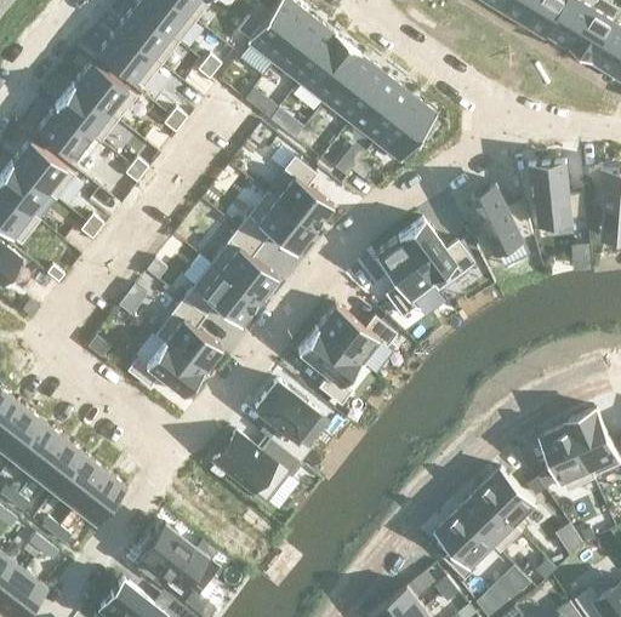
[(169,0),(137,0),(132,7),(178,43),(195,21),(169,0)]
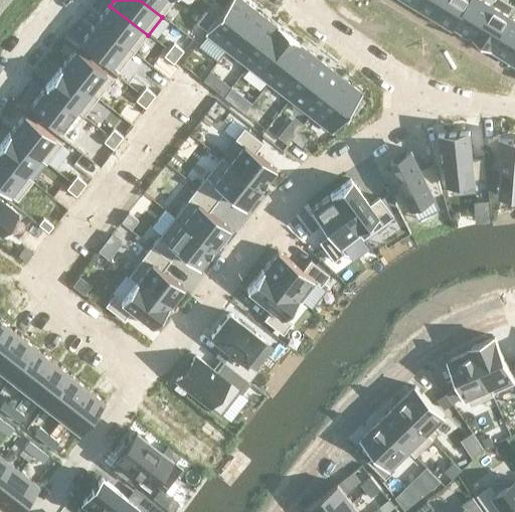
[(177,0),(140,0),(162,17),(175,0),(177,1),(178,1),(177,0)]
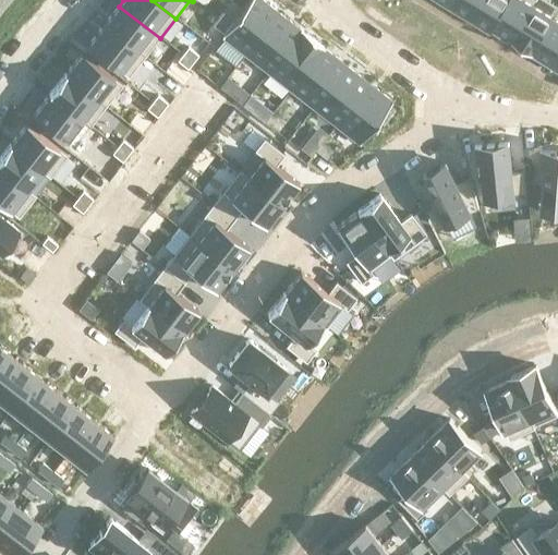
[(259,0),(251,0),(221,38),(244,57),(278,14),(259,0)]
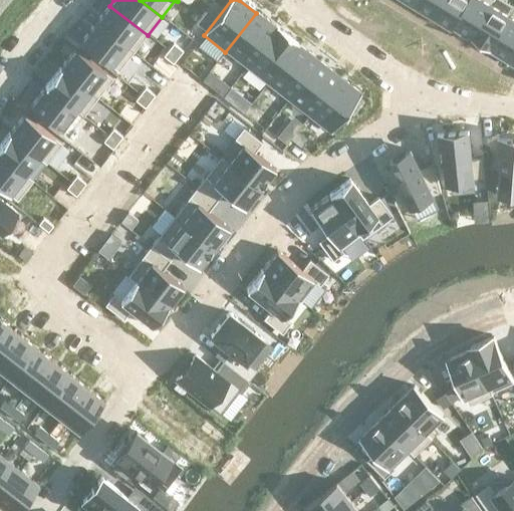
[(419,0),(416,6),(434,17),(444,0),(419,0)]
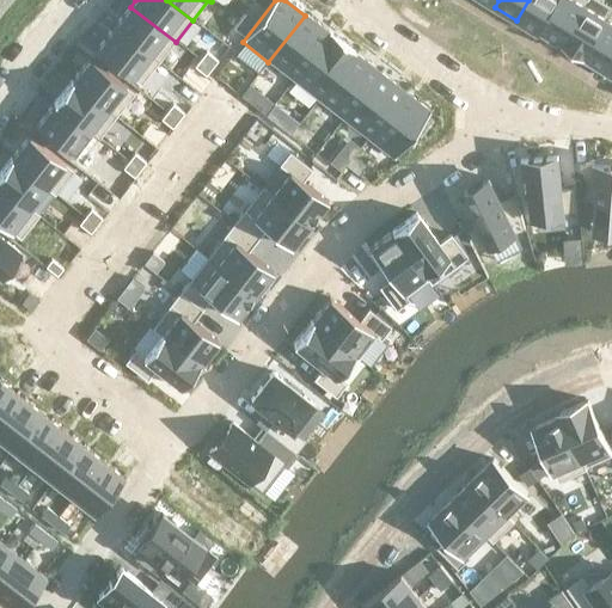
[(528,0),(516,20),(539,35),(560,0),(528,0)]
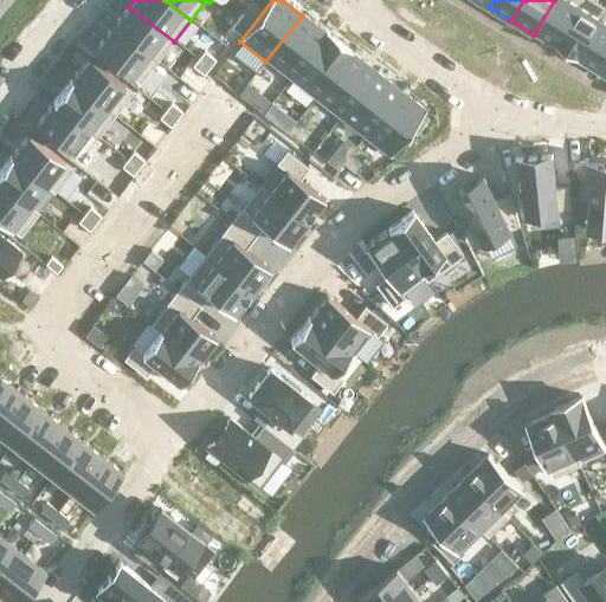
[(554,0),(534,34),(535,34),(536,32),(556,45),(584,0),(582,0),(581,0),(554,0)]
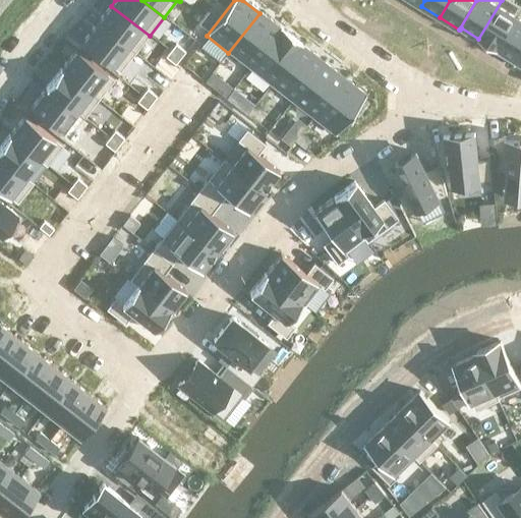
[(520,7),(509,0),(502,0),(478,39),(498,50),(520,10),(520,7)]
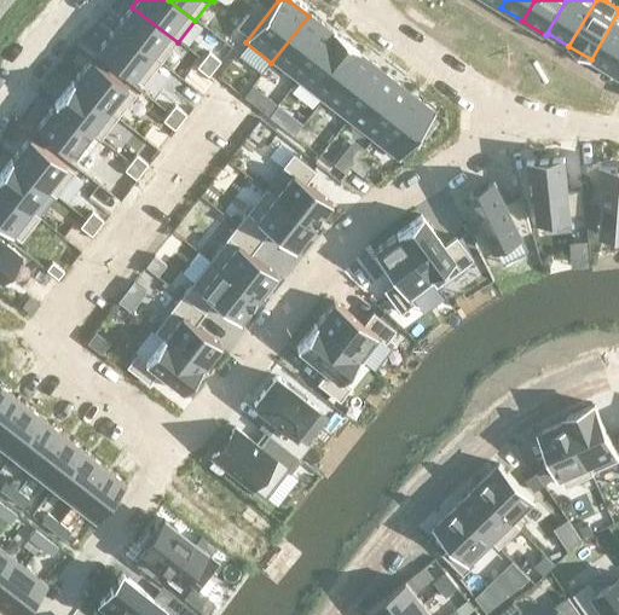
[(132,7),(115,29),(161,64),(178,42),(132,7)]
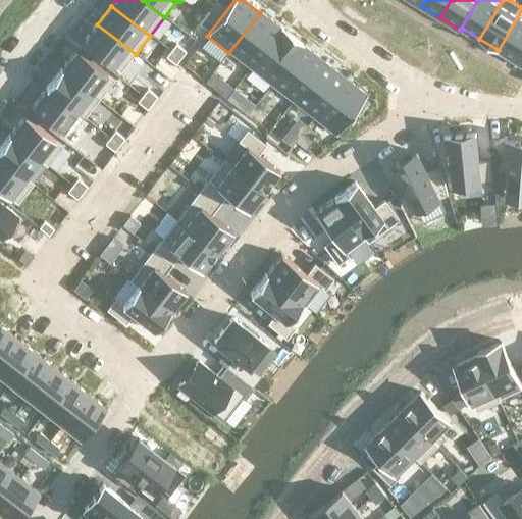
[(521,10),(499,50),(517,61),(521,53),(521,10)]
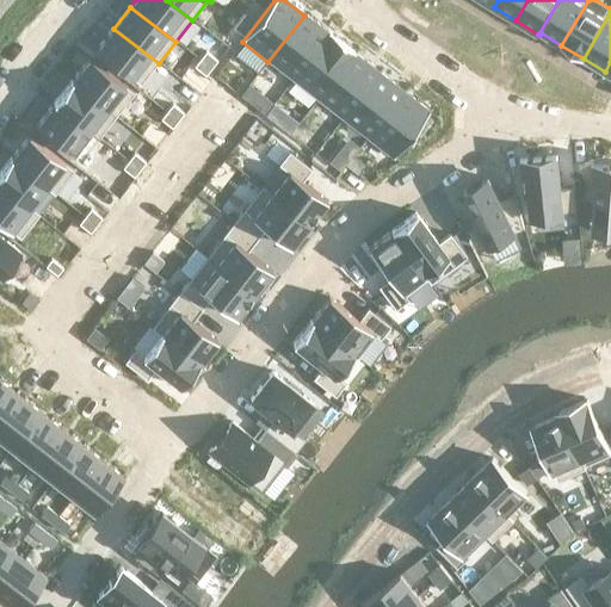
[(304,16),(267,62),(292,81),(329,35),(304,16)]
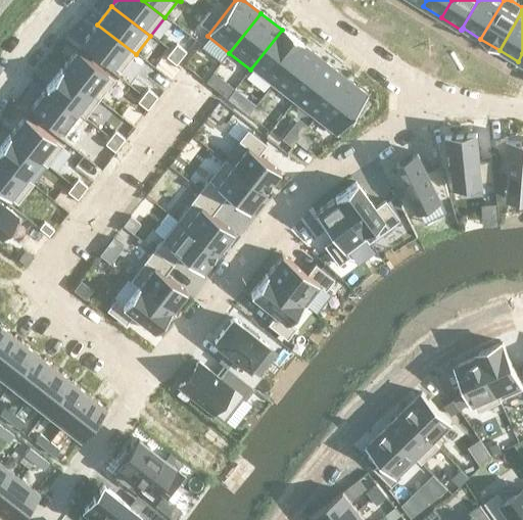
[(97,25),(82,44),(120,75),(136,54),(97,25)]
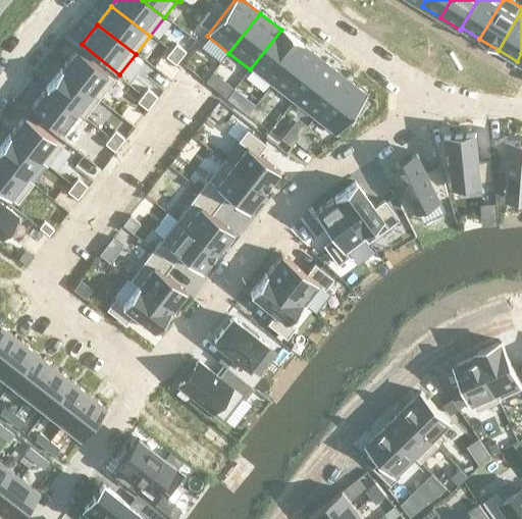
[(281,30),(250,69),(271,86),(302,46),(281,30)]
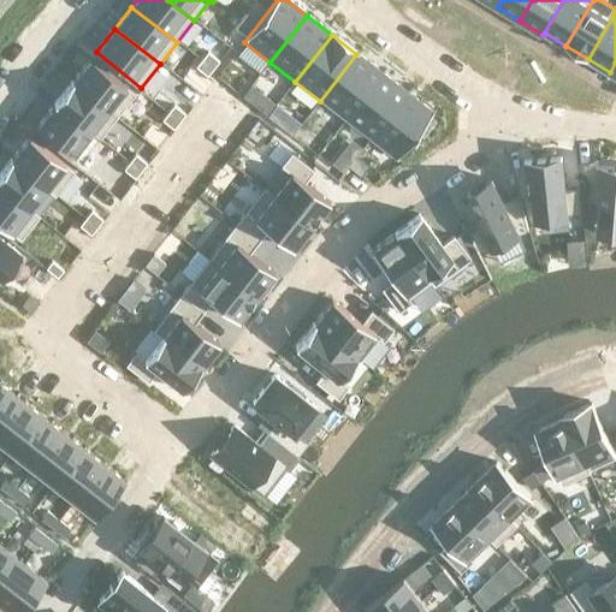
[(207,54),(201,61),(213,70),(219,63),(207,54)]
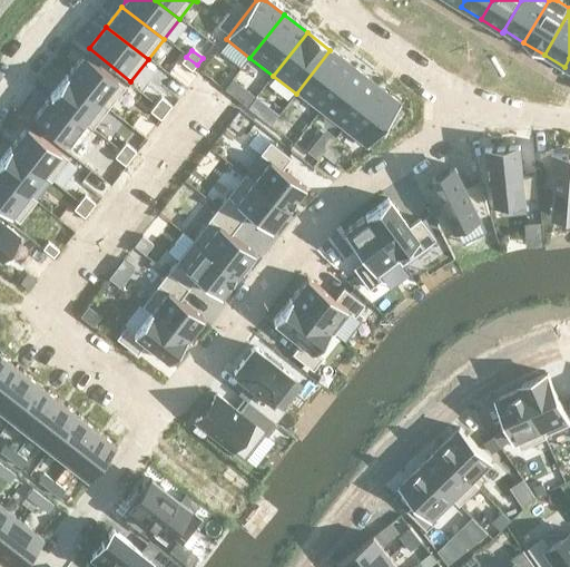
[(330,50),(296,94),(320,111),(353,69),(330,50)]
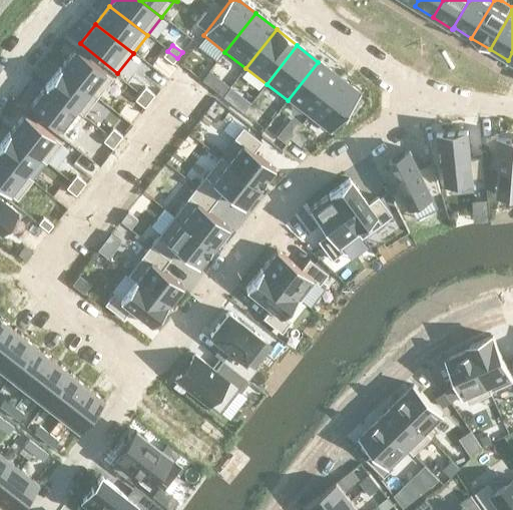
[(74,50),(59,70),(97,99),(112,79),(74,50)]
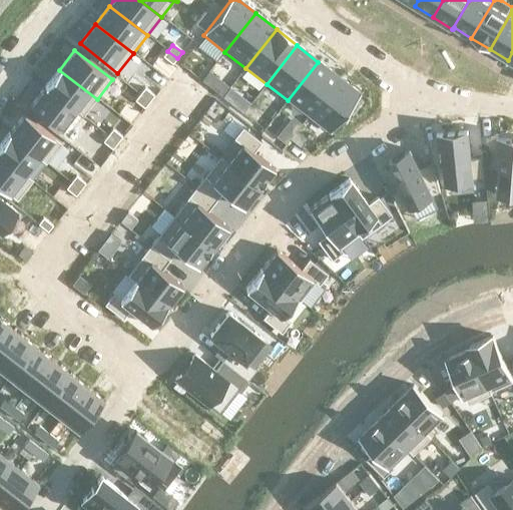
[(167,51),(162,57),(172,65),(177,58),(167,51)]
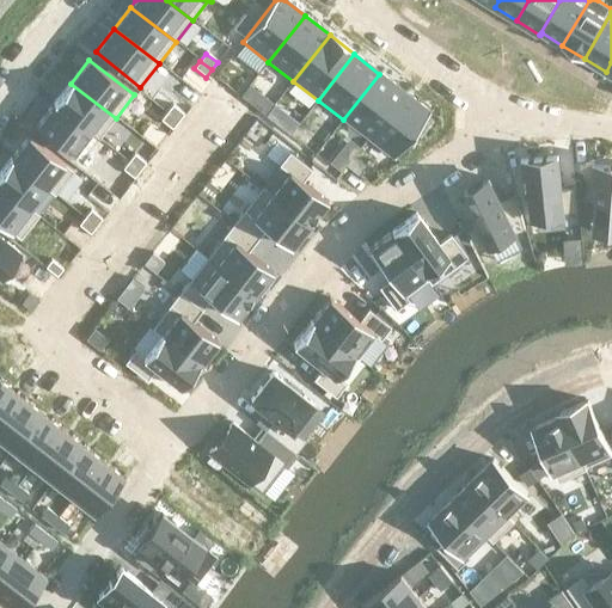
[(379,74),(343,120),(368,140),(404,93),(379,74)]
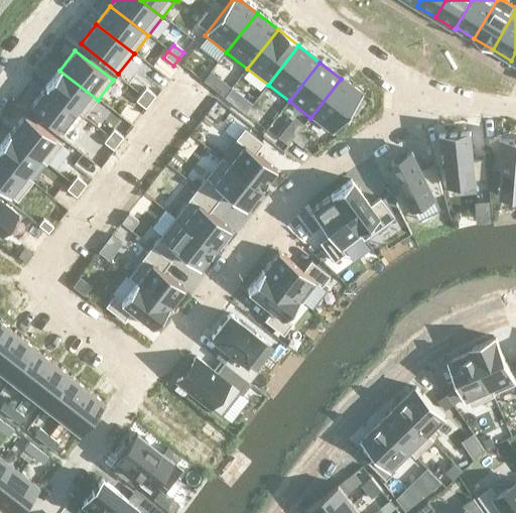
[(59,71),(45,89),(84,118),(98,100),(59,71)]
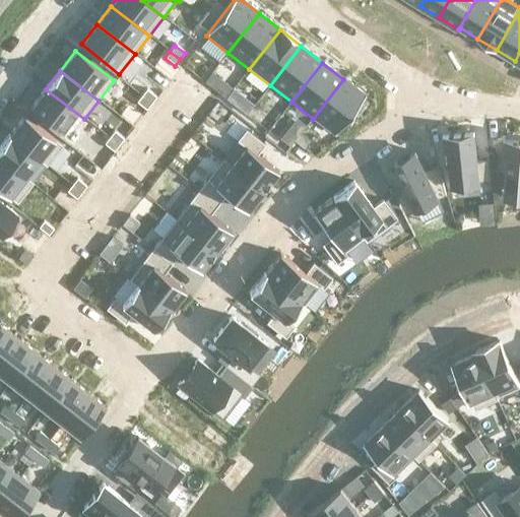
[(211,74),(204,83),(212,90),(220,81),(211,74)]
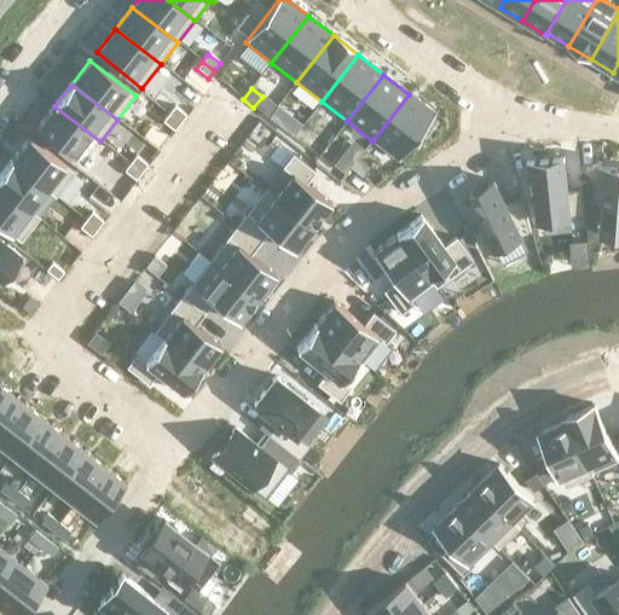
[(409,94),(372,141),(398,161),(435,115),(409,94)]
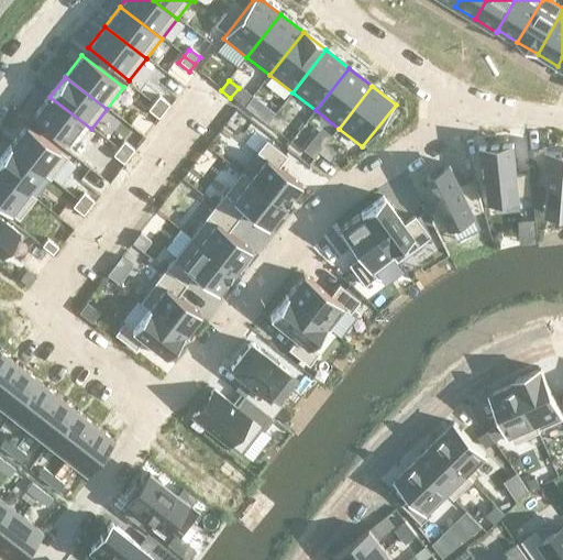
[(50,97),(33,118),(66,144),(83,123),(90,130),(91,129),(50,97)]
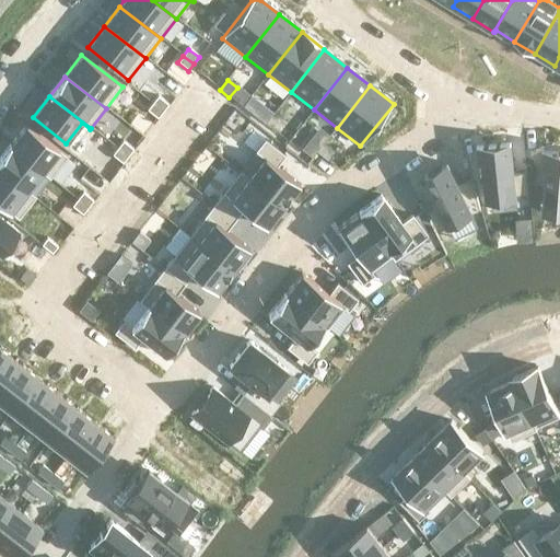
[(158,97),(152,104),(163,113),(168,105),(158,97)]
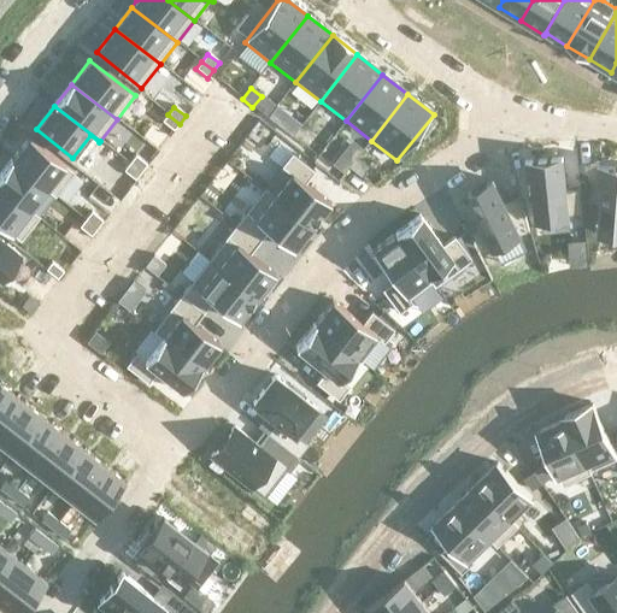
[(276,107),(266,118),(276,125),(285,115),(276,107)]
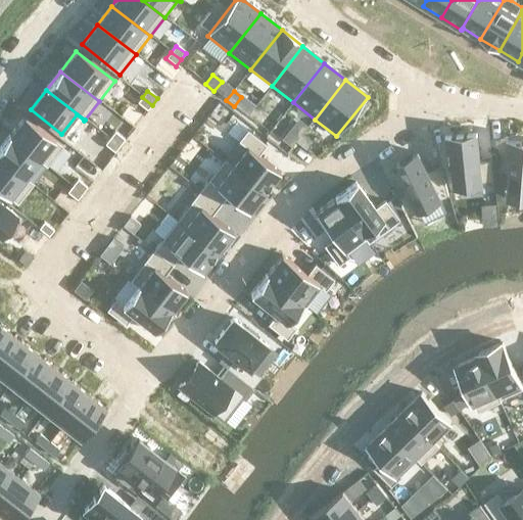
[(142,97),(138,103),(147,111),(152,105),(142,97)]
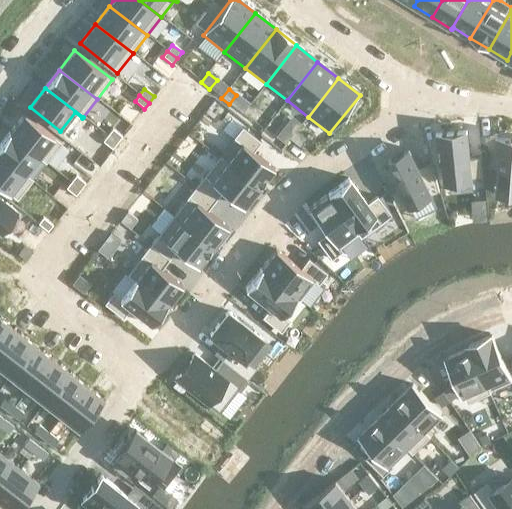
[(24,115),(9,135),(46,164),(61,144),(24,115)]
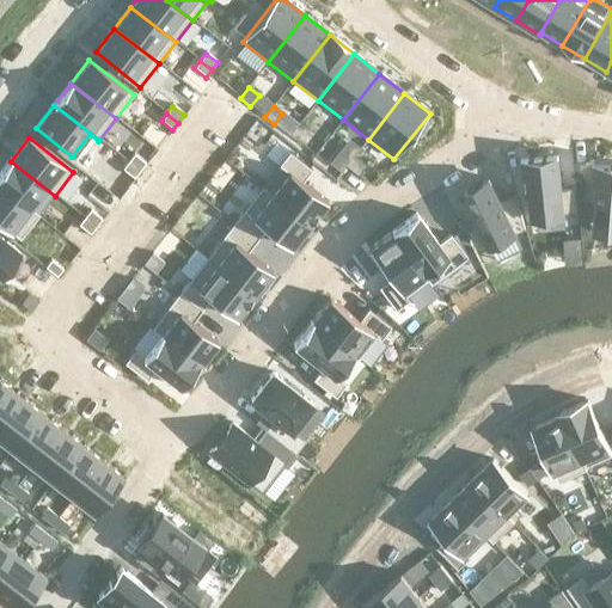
[(330,165),(341,173),(352,160),(341,152),(330,165)]
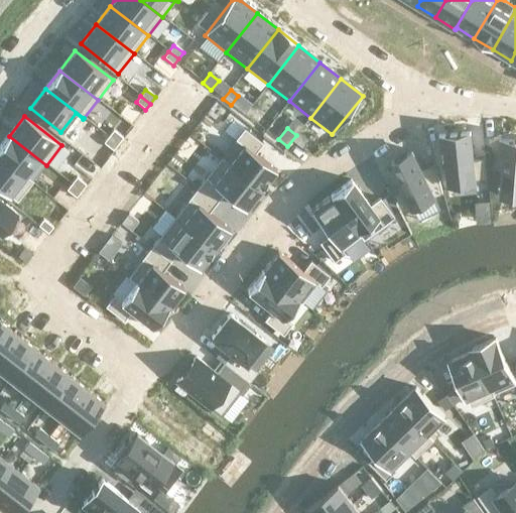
[(243,147),(228,165),(261,190),(276,171),(255,154),(263,145),(244,130),(235,141),(243,147)]
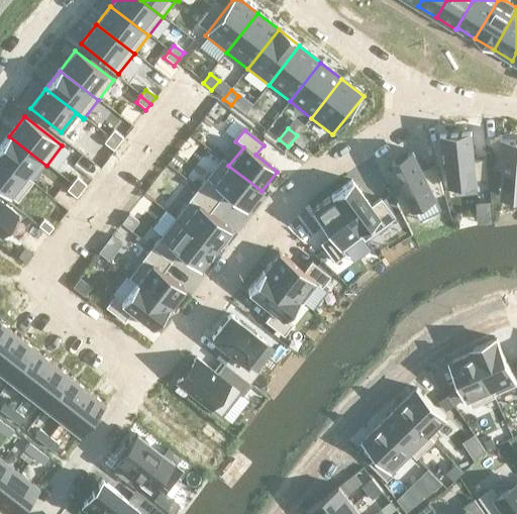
[(113,131),(108,137),(118,145),(123,138),(113,131)]
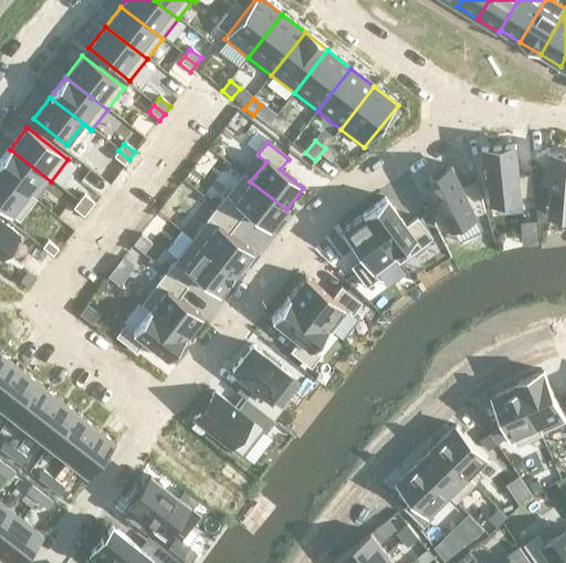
[(516,147),(483,150),(486,181),(491,180),(493,204),(526,200),(523,175),(519,176),(516,147)]
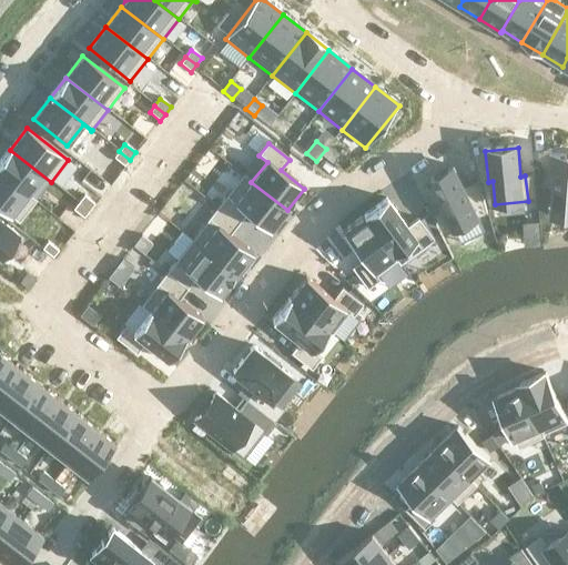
[(327,149),(322,155),(332,163),(337,157),(327,149)]
